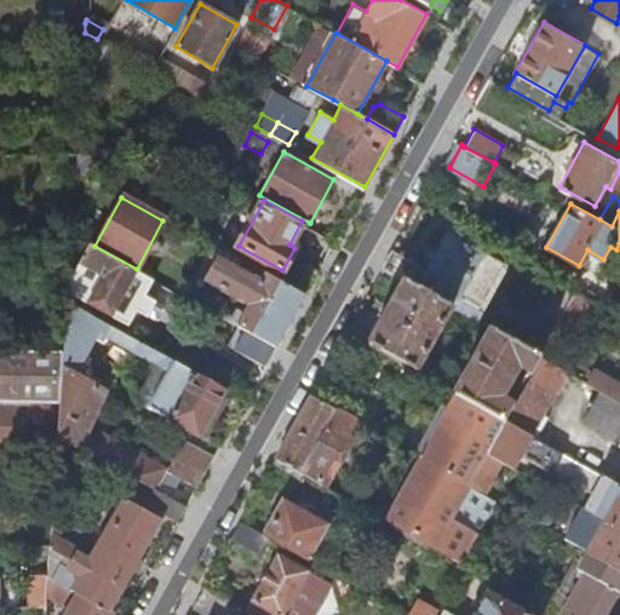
[(87,231),(72,223),(72,233),(84,240),(87,231)]
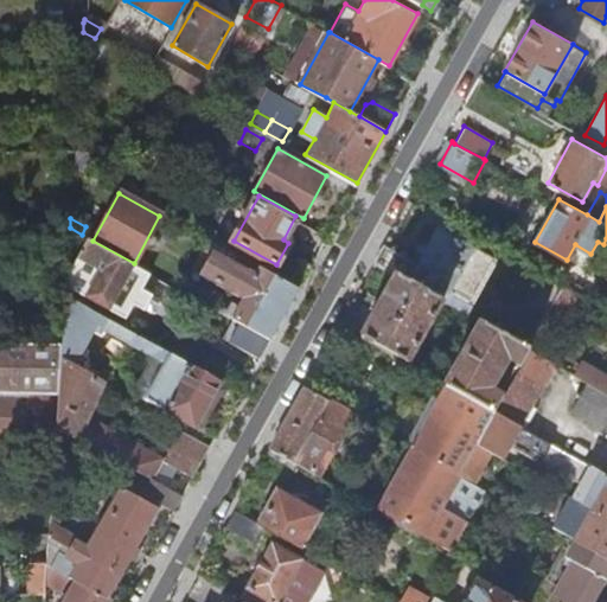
[(497,256),(438,224),(417,262),(383,243),(374,261),(396,271),(442,298),(466,311),(497,256)]
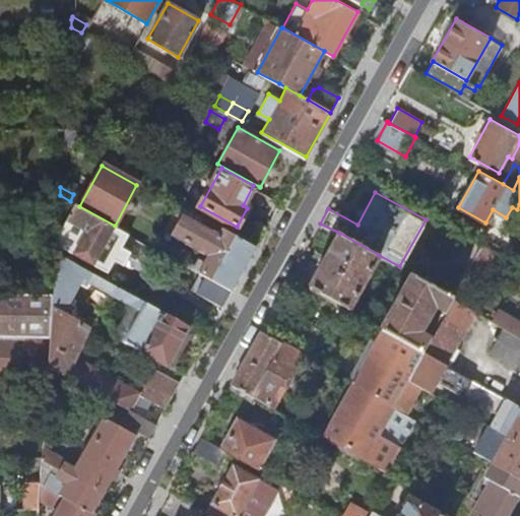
[(93,264),(115,226),(79,206),(70,201),(60,195),(58,215),(84,230),(72,252),(93,264)]
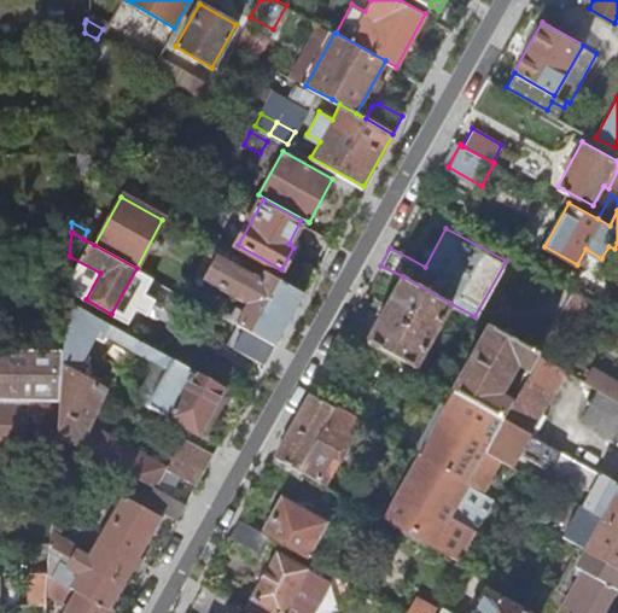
[(275,343),(304,291),(264,269),(260,278),(237,264),(242,256),(215,241),(197,273),(248,301),(243,309),(235,305),(232,313),(225,309),(222,315),(237,322),(267,339),(275,343)]
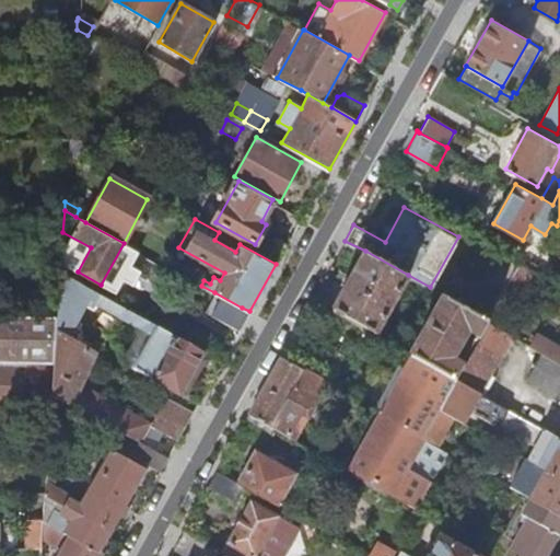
[(376,333),(408,275),(365,251),(334,310),(376,333)]
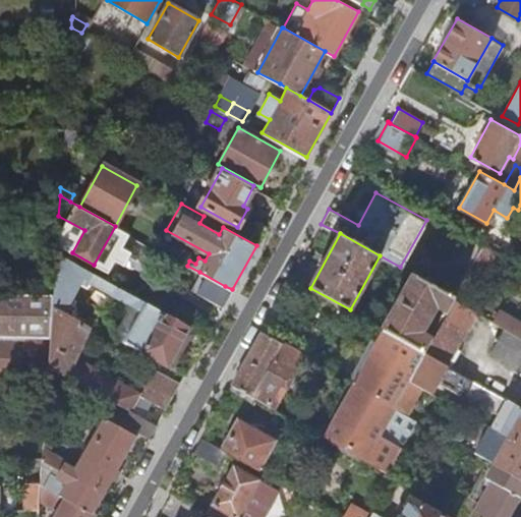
[(173,245),(161,238),(156,247),(167,254),(173,245)]
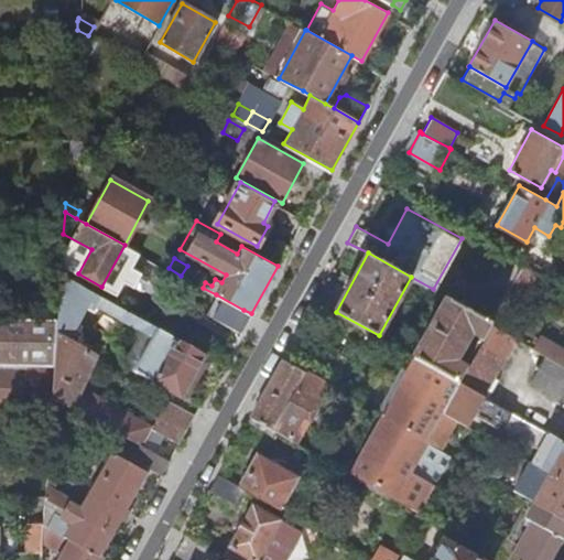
[(71,278),(72,261),(62,259),(61,273),(71,278)]
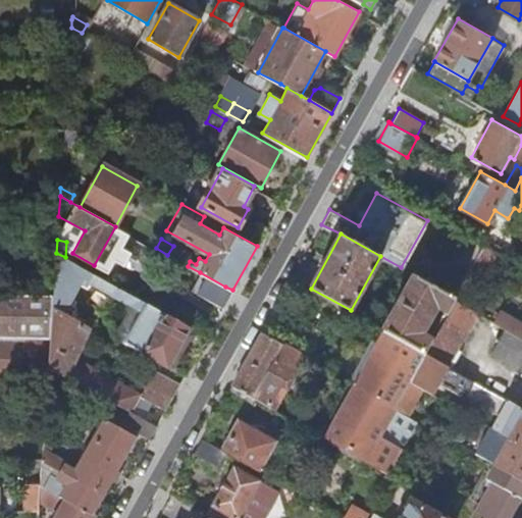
[(481,282),(498,252),(485,246),(469,275),(468,276),(481,282)]
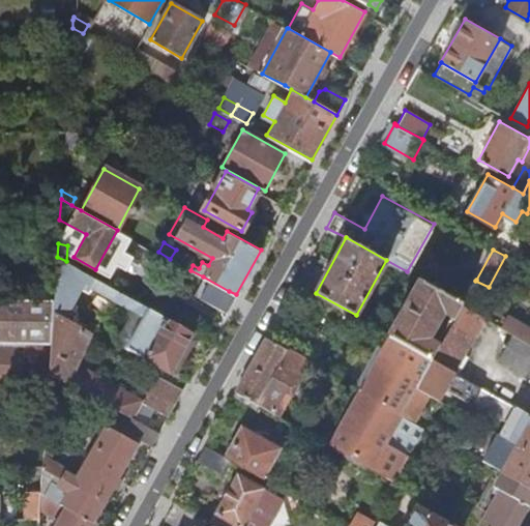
[(71,374),(88,333),(63,320),(81,288),(89,293),(91,287),(144,316),(127,347),(171,372),(171,370),(177,372),(195,339),(192,333),(193,330),(147,307),(66,261),(57,257),(54,299),(50,345),(49,372),(56,376),(67,382),(71,374)]
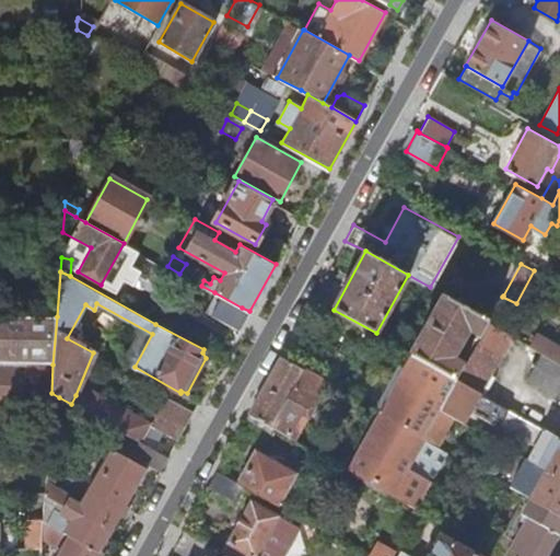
[(489,321),(502,297),(503,296),(489,287),(475,312),(489,321)]
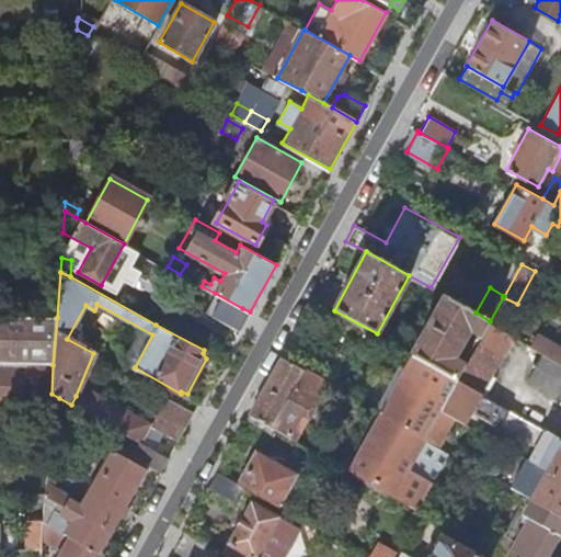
[(233,325),(242,308),(215,293),(206,310),(233,325)]
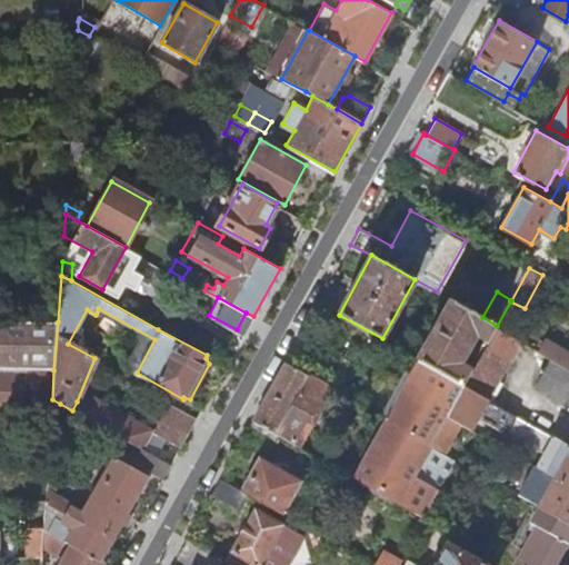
[(462,356),(471,342),(476,339),(478,335),(488,340),(497,326),(482,317),(451,300),(418,359),(420,360),(463,384),(472,369),(461,363),(462,360),(462,356)]
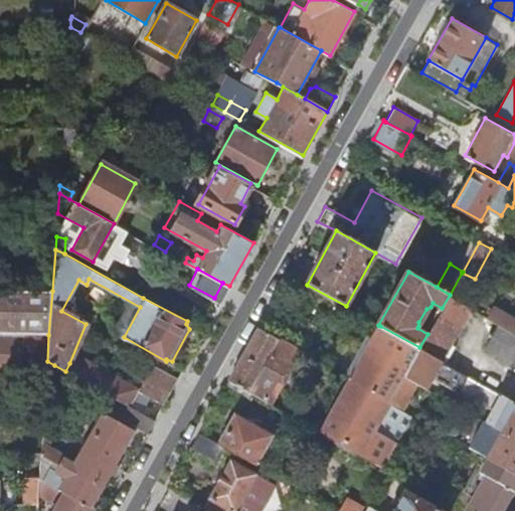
[(0,290),(0,333),(48,335),(52,291),(0,290)]
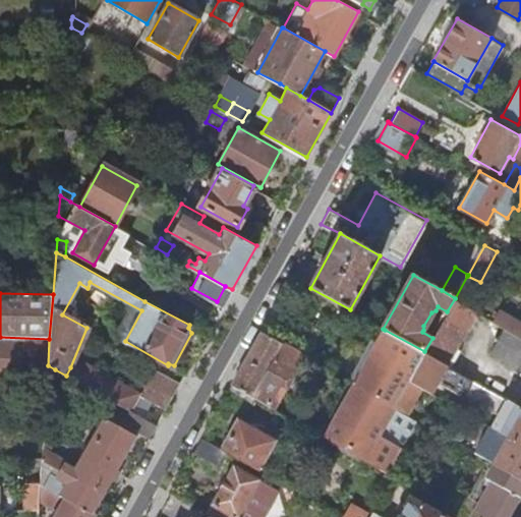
[(447,363),(477,310),(455,298),(447,311),(432,338),(424,351),(447,363)]
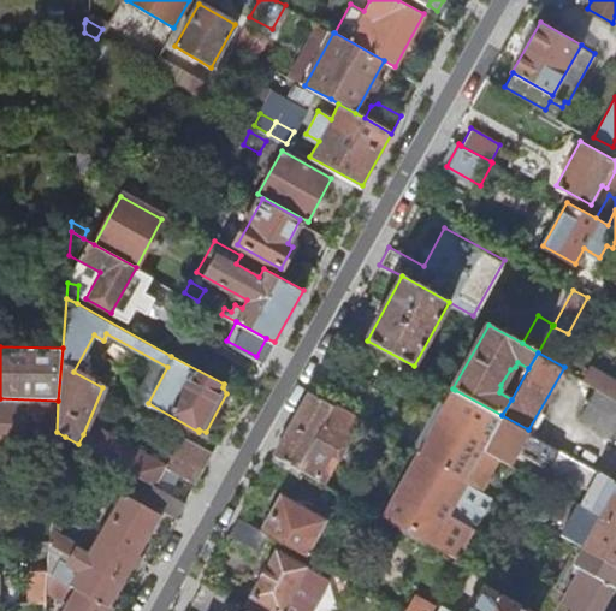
[(615,396),(615,377),(592,365),(584,378),(593,383),(615,396)]
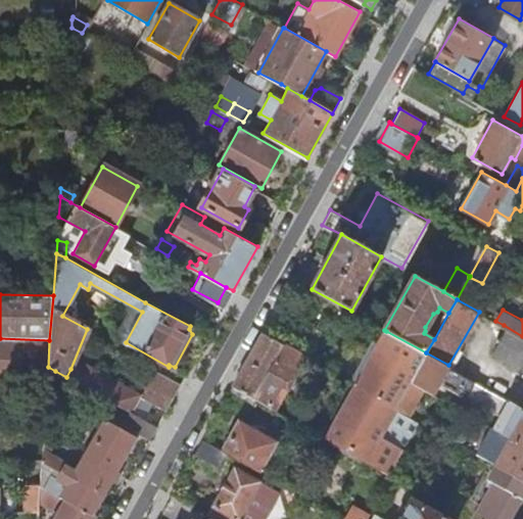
[(357,384),(386,331),(384,330),(359,315),(328,369),(357,384)]
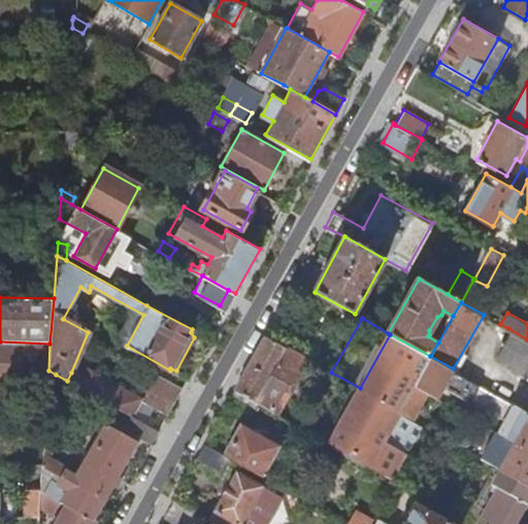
[(527,339),(508,328),(502,339),(505,340),(497,355),(527,372),(527,339)]
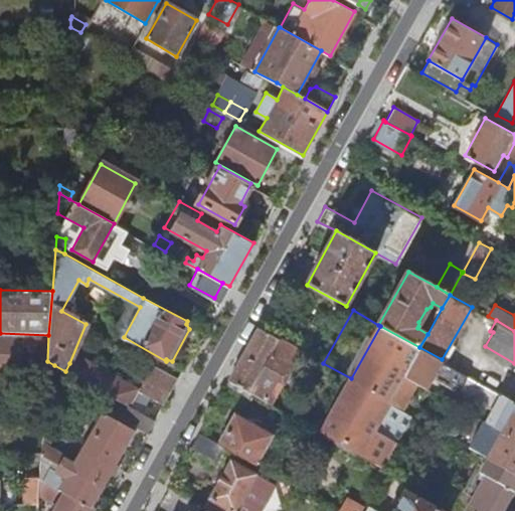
[(384,466),(413,413),(399,406),(390,400),(404,374),(419,347),(380,326),(351,378),(321,431),(335,438),(384,466)]
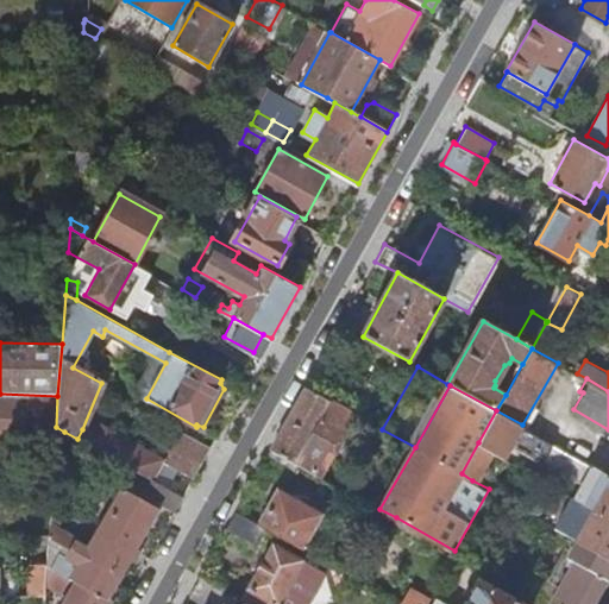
[(318,474),(352,411),(305,387),(270,448),(301,465),(318,474)]
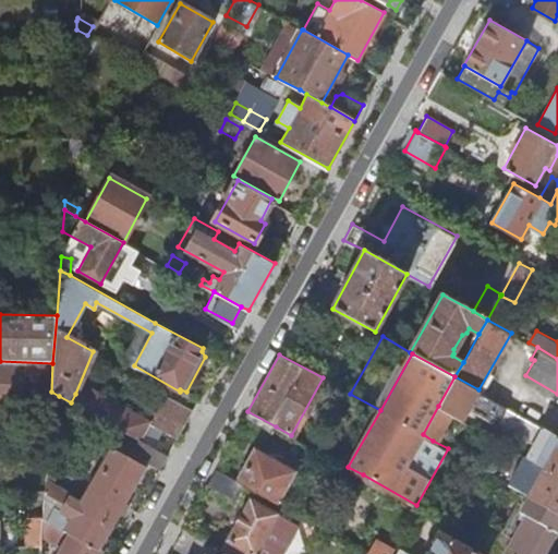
[(51,392),(52,363),(0,361),(0,401),(50,402),(51,392)]
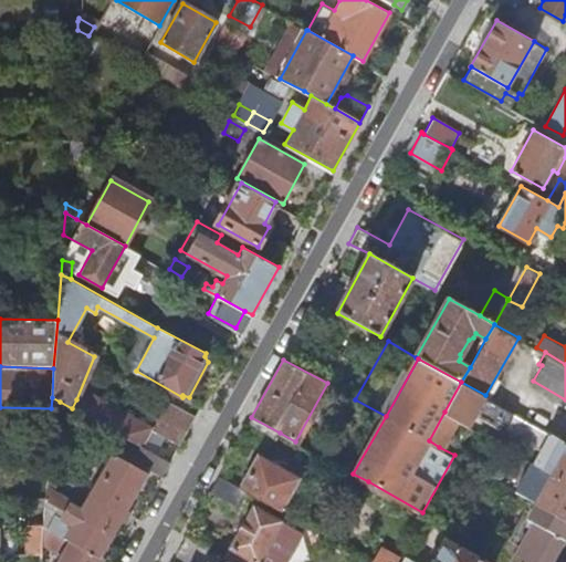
[(565,440),(485,395),(461,382),(444,412),(456,418),(468,425),(474,413),(541,449),(534,461),(536,462),(551,471),(565,479),(565,440)]
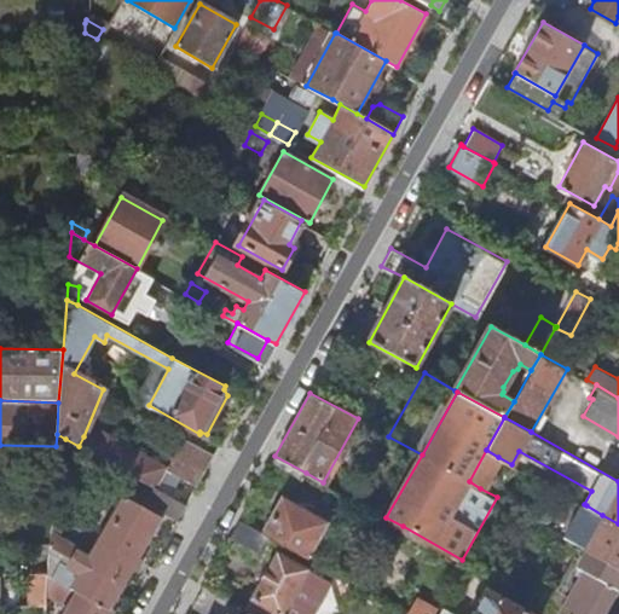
[(62,449),(65,439),(57,434),(56,446),(56,449),(62,449)]
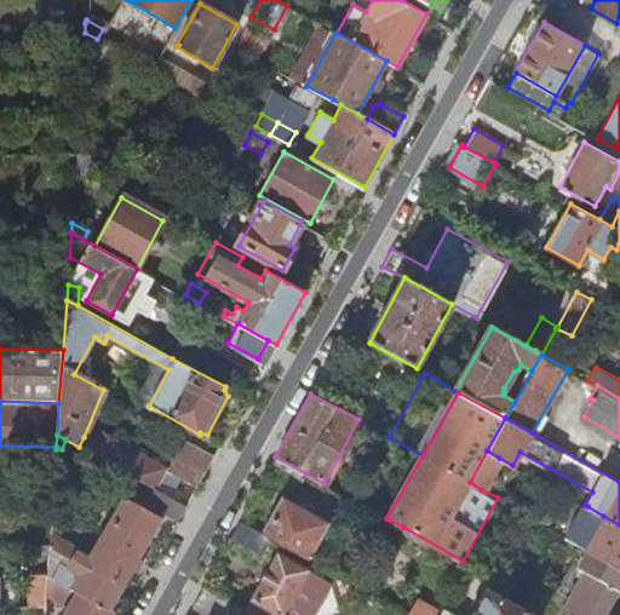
[(214,454),(182,436),(173,452),(166,465),(166,466),(197,484),(214,454)]
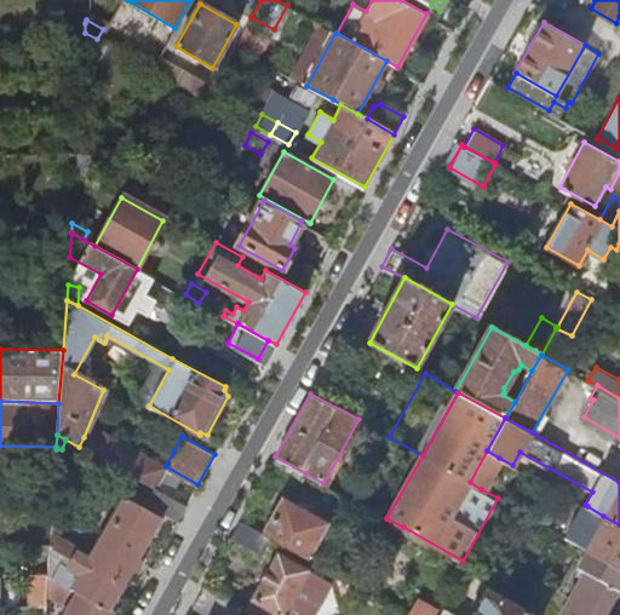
[(110,452),(84,437),(79,447),(105,461),(110,452)]
